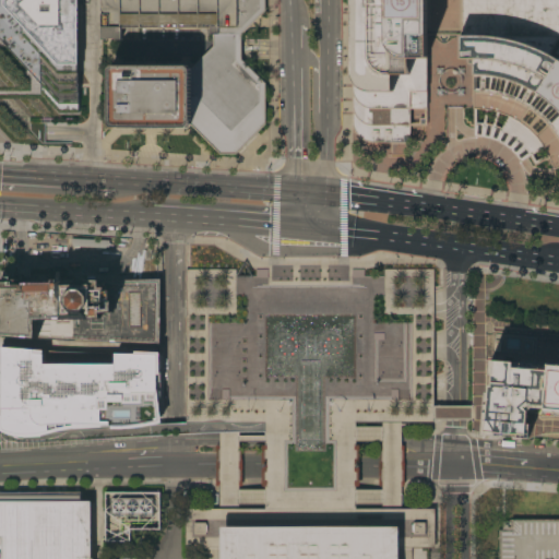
[(59,113),(40,92),(40,83),(0,37),(0,0),(79,0),(79,64),(78,64),(79,113),(59,113)]
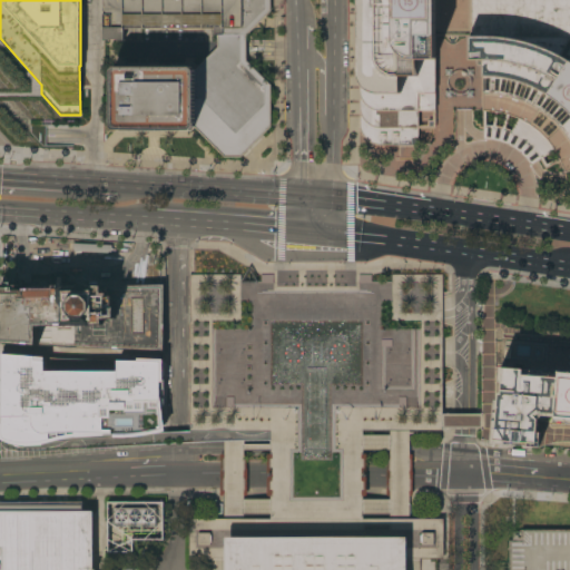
[(104,0),(271,0),(271,11),(246,36),(246,52),(246,60),(271,85),(271,127),(241,157),(225,157),(195,127),(190,130),(116,130),(112,127),(112,71),(116,68),(192,67),(194,69),(212,52),(217,47),(217,35),(215,35),(215,28),(124,27),(124,40),(117,40),(117,39),(109,39),(109,40),(104,40),(104,27),(104,0)]
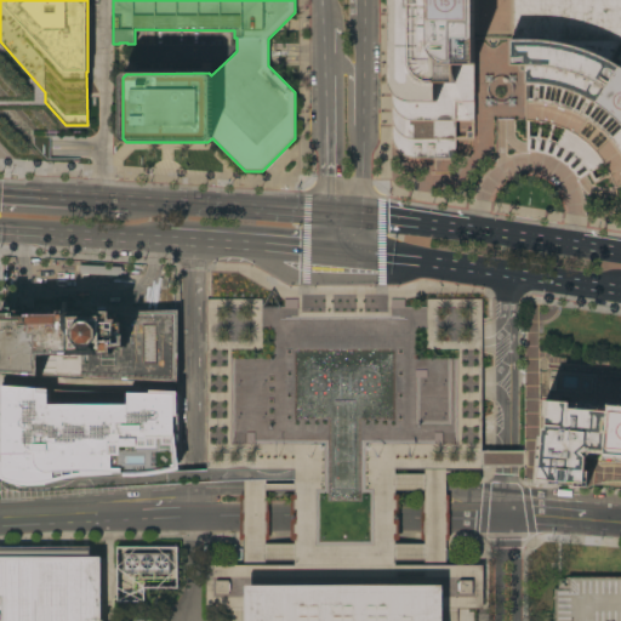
[(620,0),(393,0),(393,142),(402,155),(414,159),(457,158),(456,138),(494,138),(494,119),(514,120),(514,131),(524,135),(525,149),(546,153),(558,158),(564,164),(576,174),(587,200),(620,198),(620,0)]
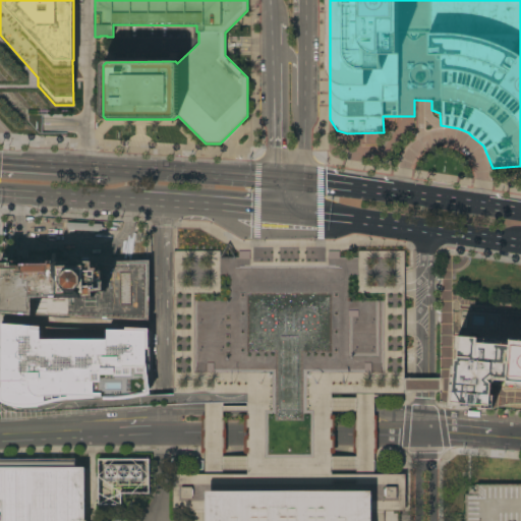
[(372,421),(373,474),(405,474),(405,510),(370,511),(370,490),(206,490),(206,511),(173,511),(173,474),(204,474),(204,419),(204,394),(174,394),(173,250),(220,250),(220,256),(238,256),(238,250),(249,250),(249,266),(328,266),(328,250),(339,250),(339,256),(357,256),(357,250),(404,250),(404,277),(404,286),(405,317),(405,327),(405,357),(405,394),(372,394),(372,421)]
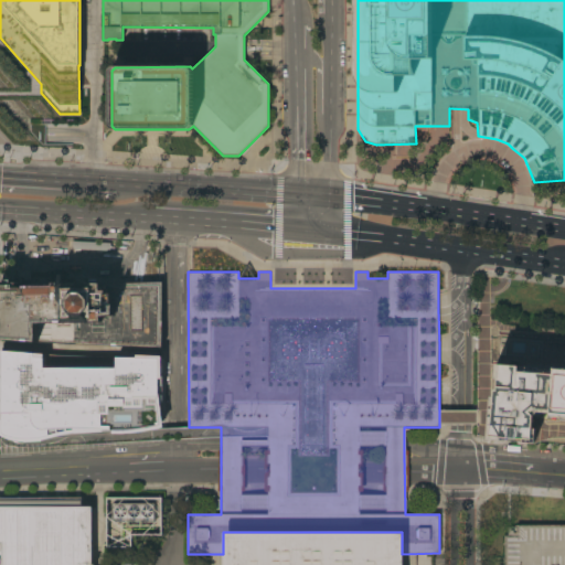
[(564,441),(542,440),(535,443),(492,439),(488,438),(481,436),(477,435),(479,276),(511,279),(564,287),(564,441)]
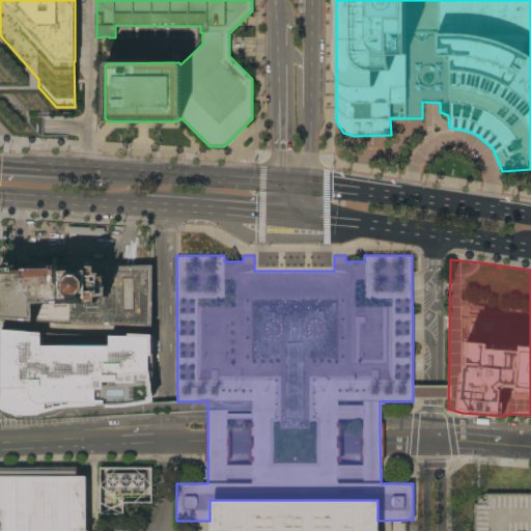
[(9,270),(9,268),(19,268),(19,270),(24,270),(24,271),(35,271),(35,269),(47,269),(47,271),(58,270),(58,269),(71,269),(71,270),(72,270),(72,267),(82,267),(82,269),(94,268),(94,266),(104,266),(104,268),(106,268),(106,269),(140,268),(140,264),(148,264),(148,268),(149,268),(150,324),(83,322),(83,320),(20,317),(20,320),(14,319),(14,316),(2,316),(2,307),(0,306),(0,303),(2,301),(2,298),(0,297),(0,294),(2,292),(2,288),(0,288),(0,284),(1,284),(2,270),(9,270)]
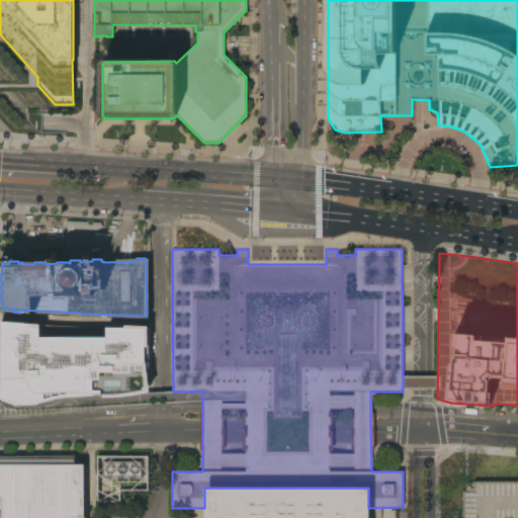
[(1,322),(1,394),(2,397),(3,398),(5,399),(7,400),(13,402),(18,402),(23,403),(28,402),(35,402),(45,399),(45,394),(53,393),(61,393),(68,393),(76,393),(84,393),(101,394),(113,395),(124,394),(135,393),(147,391),(142,364),(145,364),(145,329),(105,328),(105,338),(39,338),(39,325),(1,322)]
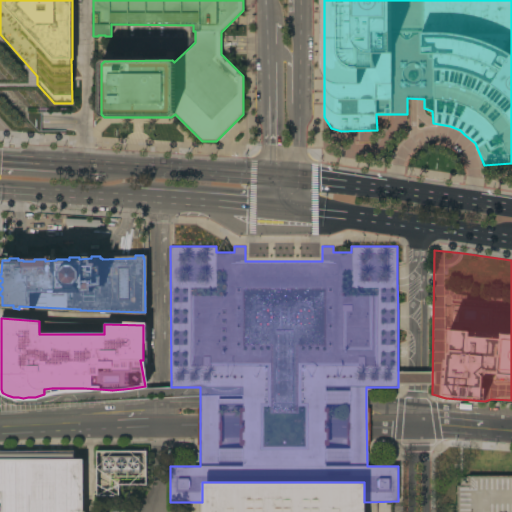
[(0,511),(0,450),(74,450),(74,458),(83,458),(83,511),(0,511)]
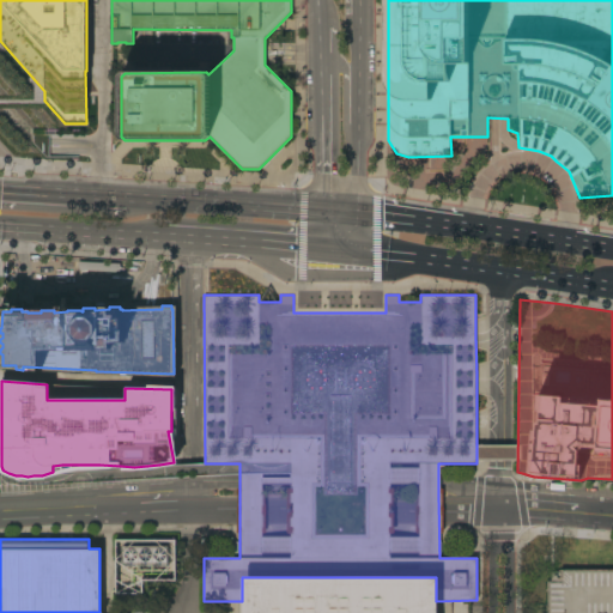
[(167,546),(167,564),(123,564),(123,546),(167,546)]
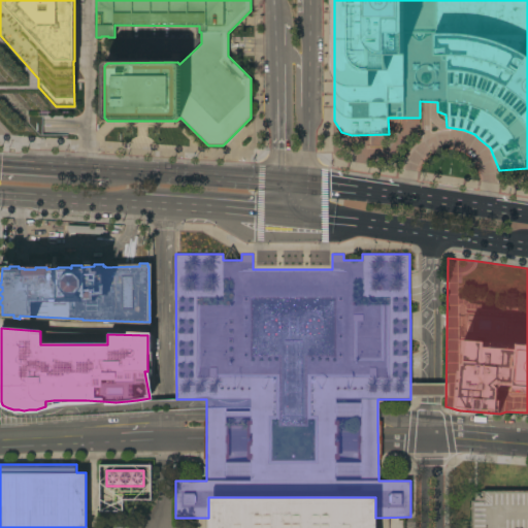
[(527,527),(472,527),(473,502),(485,503),(485,493),(527,493),(527,527)]
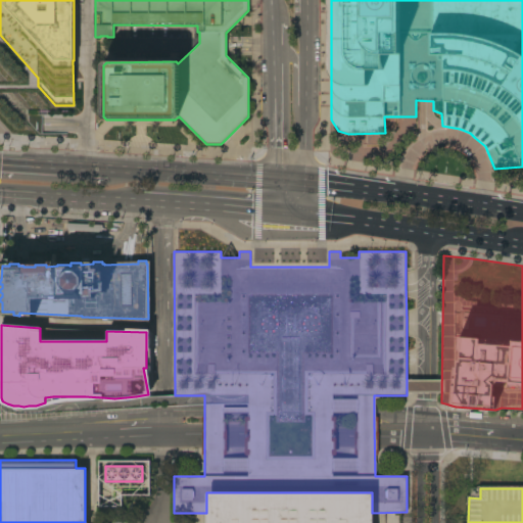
[(206,522),(206,513),(206,492),(372,492),(372,513),(372,522),(206,522)]
